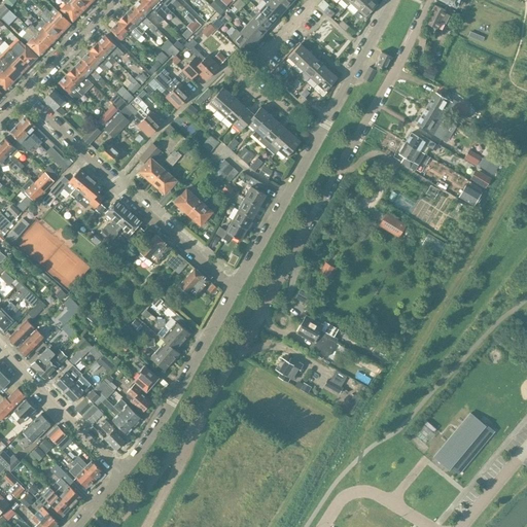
[(80,12),(66,0),(60,0),(65,5),(62,9),(72,21),(73,20),(75,20),(77,18),(76,15),(80,12)]
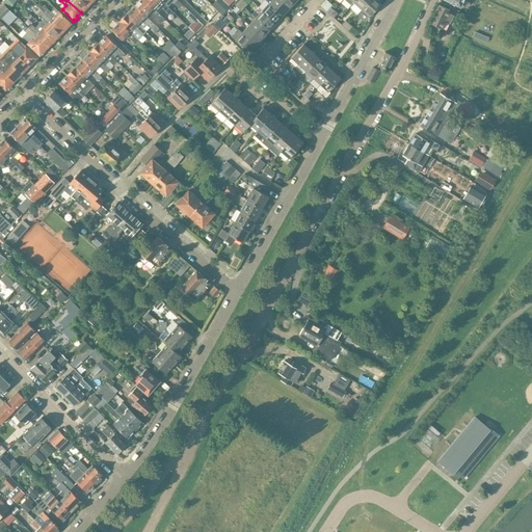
[(88,4),(84,0),(67,0),(81,12),(88,4)]
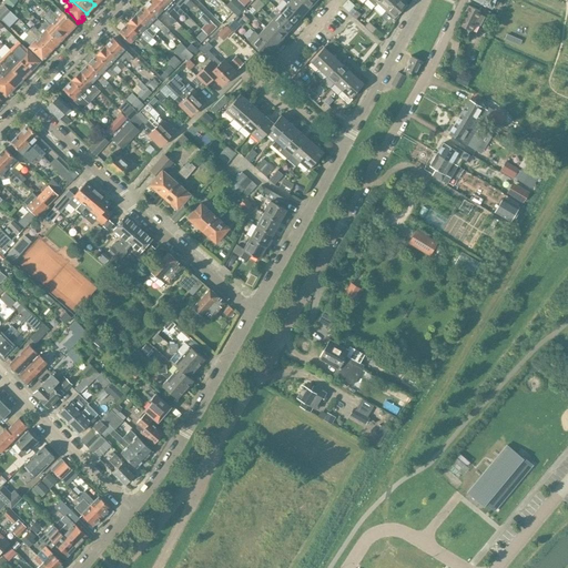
[(169,14),(154,0),(150,0),(144,7),(155,18),(160,13),(172,24),(175,21),(169,14)]
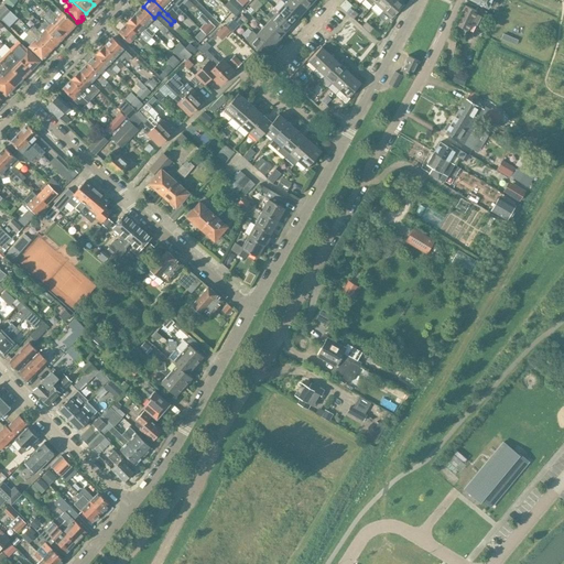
[(183,12),(177,7),(171,0),(170,0),(153,0),(167,14),(173,9),(180,15),(183,12)]
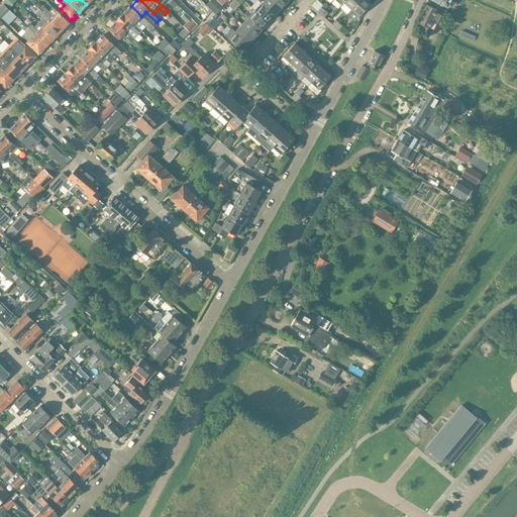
[(222,6),(216,0),(215,0),(210,0),(206,5),(215,13),(222,6)]
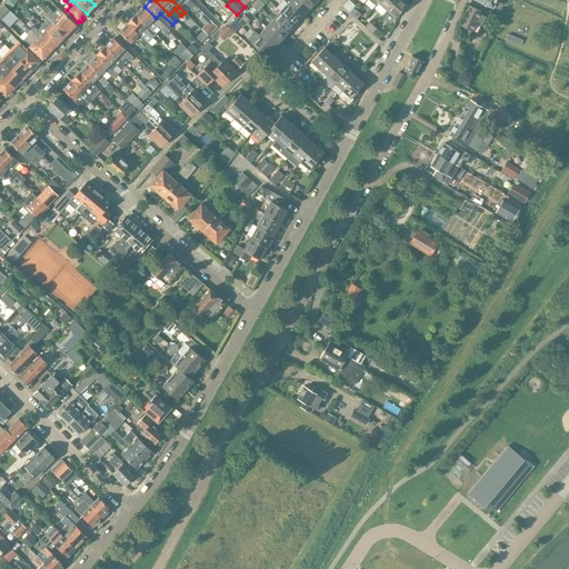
[(309,9),(299,0),(290,0),(288,3),(302,17),(309,9)]
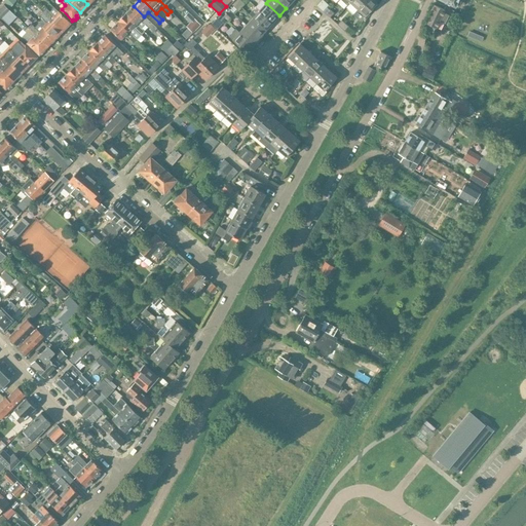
[(293,1),(291,0),(276,0),(286,8),(293,1)]
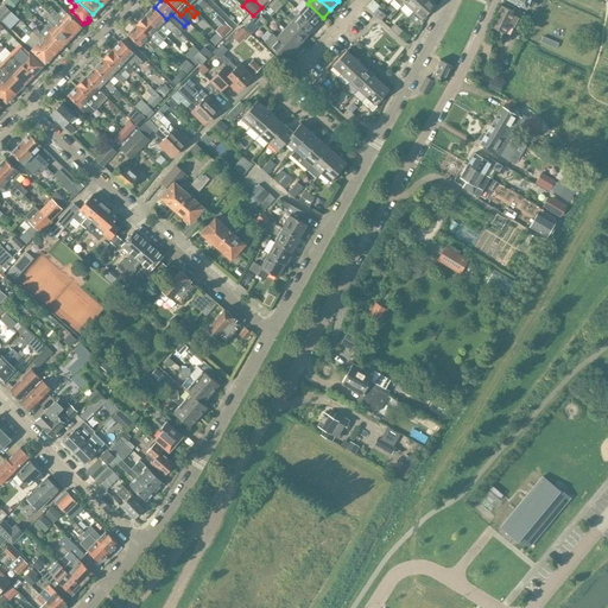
[(413,12),(423,0),(407,0),(405,4),(413,12)]
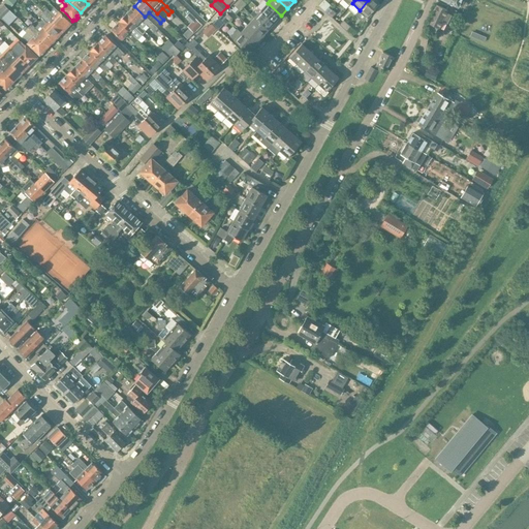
[(367,17),(379,3),(376,0),(368,0),(360,10),(367,17)]
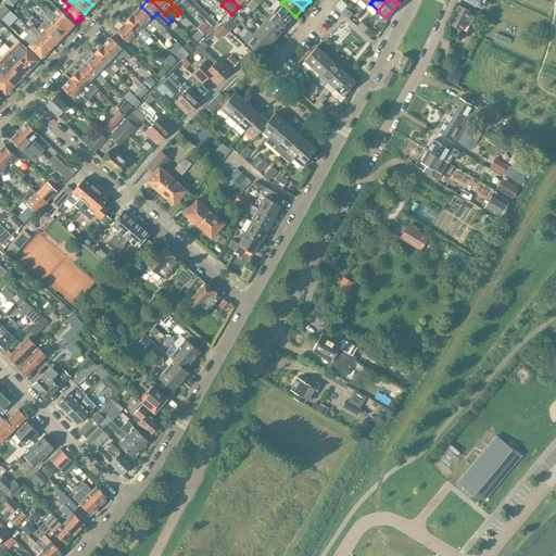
[(251,3),(243,11),(249,15),(255,8),(251,3)]
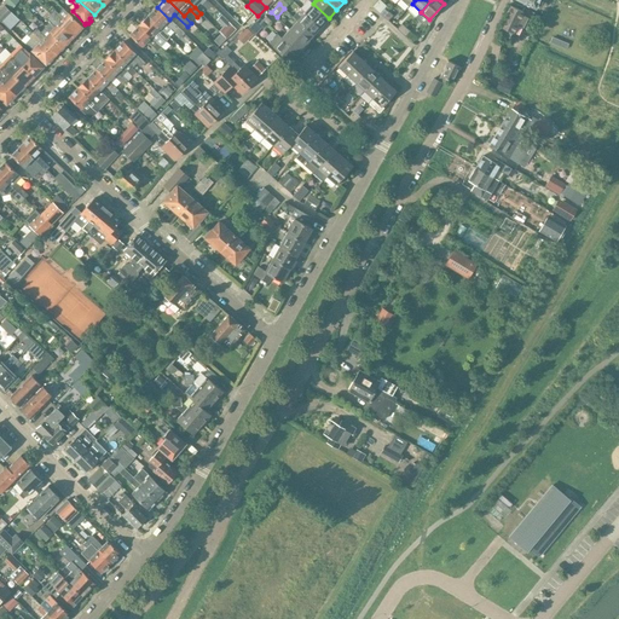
[(329,18),(313,4),(305,12),(320,27),(329,18)]
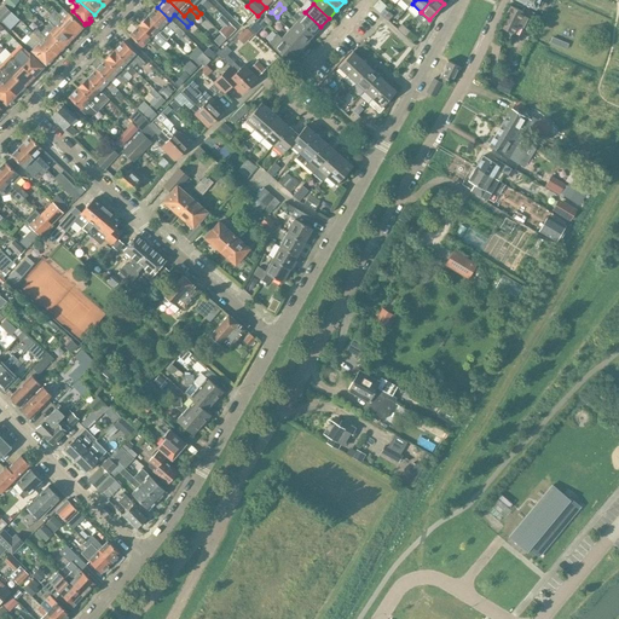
[(0,18),(4,23),(12,15),(4,6),(0,10),(0,18)]
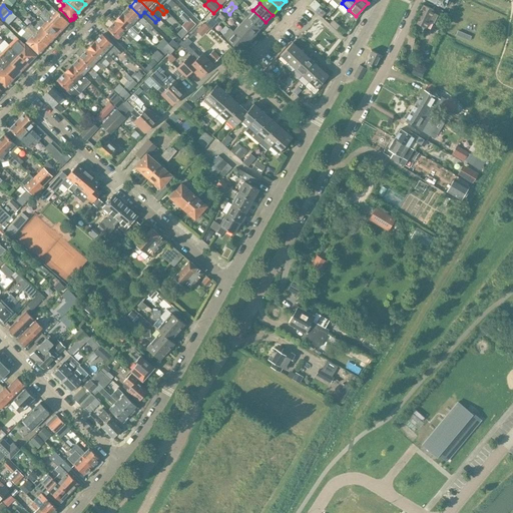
[(415,22),(413,26),(422,31),(424,26),(425,27),(430,29),(433,22),(437,14),(440,16),(442,11),(434,7),(434,8),(434,9),(433,10),(423,5),(415,22)]
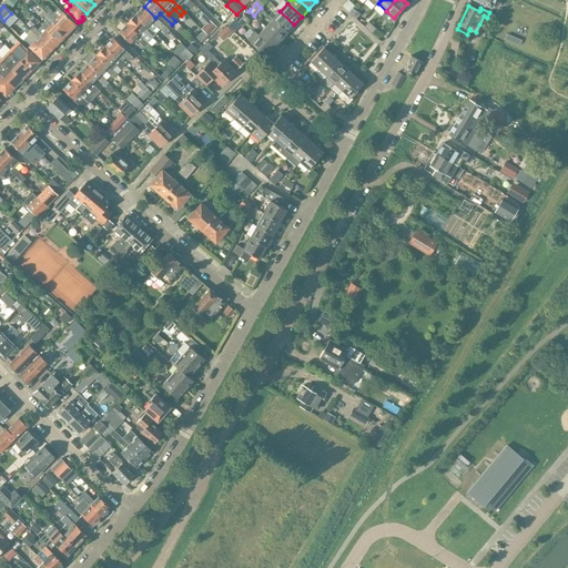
[(170,32),(155,18),(144,7),(137,14),(152,31),(158,27),(166,36),(170,32)]
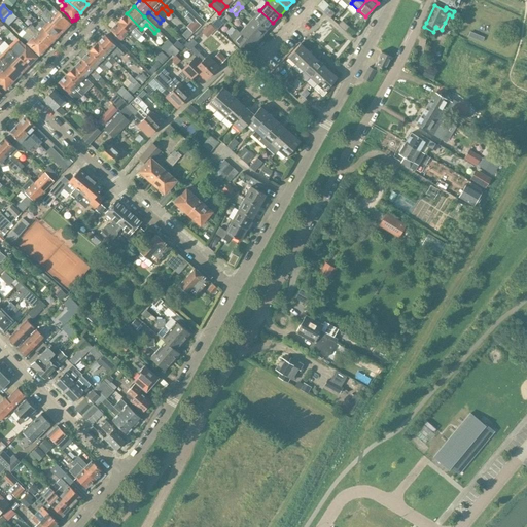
[(70,24),(54,8),(49,12),(44,7),(40,10),(42,12),(62,31),(66,27),(67,28),(69,26),(69,25),(70,24)]
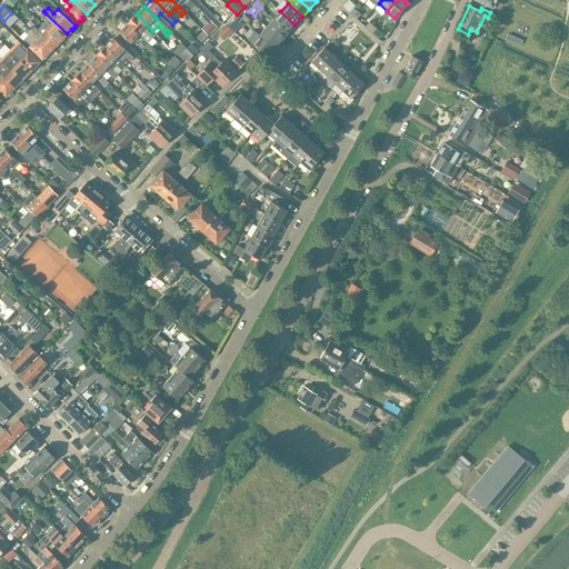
[(295,25),(280,11),(273,19),(288,32),(295,25)]
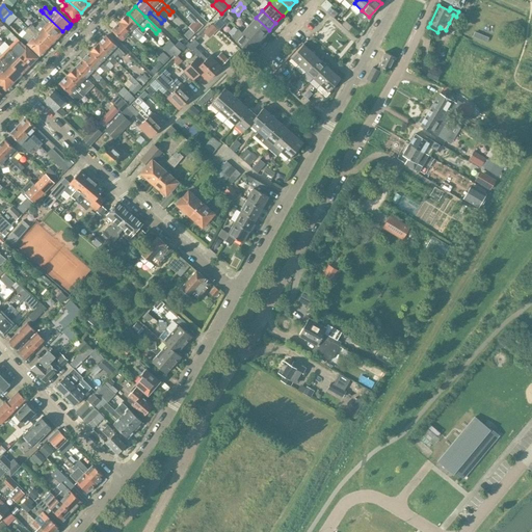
[(62,31),(43,12),(40,17),(44,20),(38,24),(54,40),(62,31)]
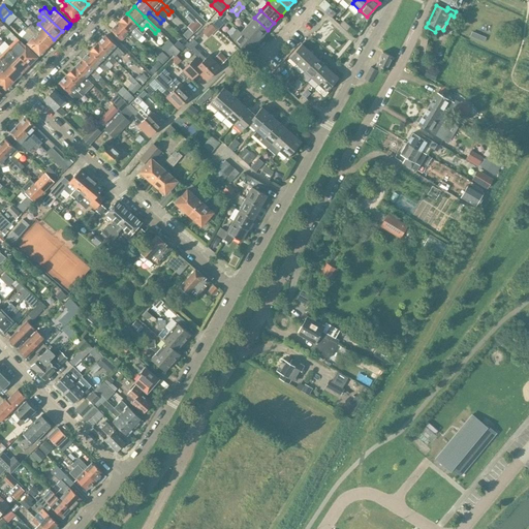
[(232,19),(226,12),(222,16),(229,22),(232,19)]
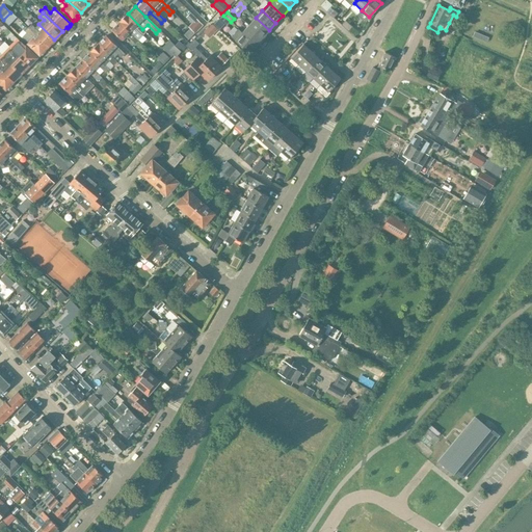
[(128,14),(120,22),(130,32),(138,40),(147,32),(142,29),(128,14)]
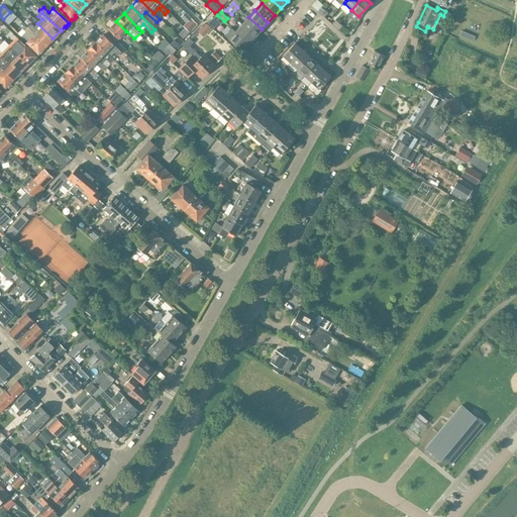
[(196,24),(191,19),(185,13),(181,17),(187,22),(184,26),(189,32),(196,24)]
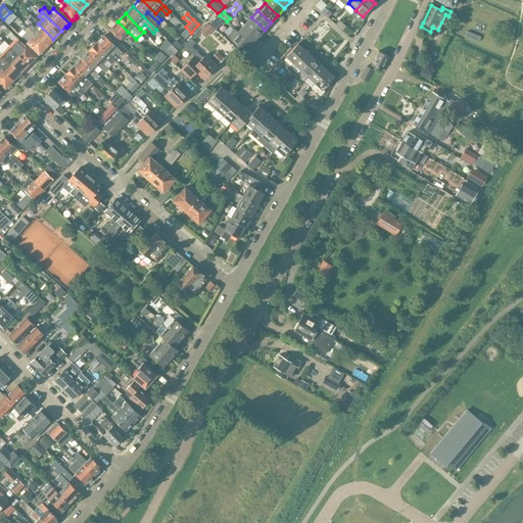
[(227,21),(220,15),(217,18),(223,25),(227,21)]
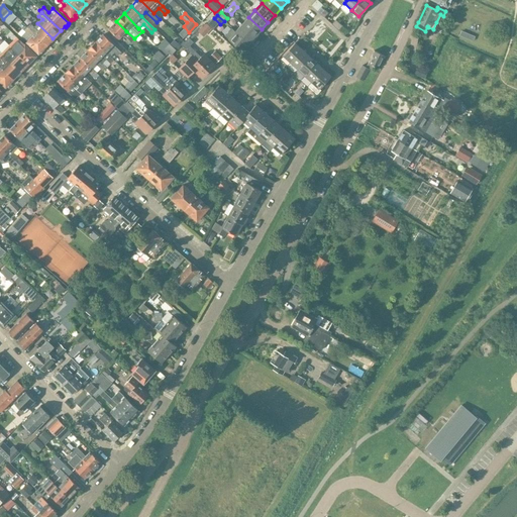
[(262,29),(248,17),(241,24),(254,36),(262,29)]
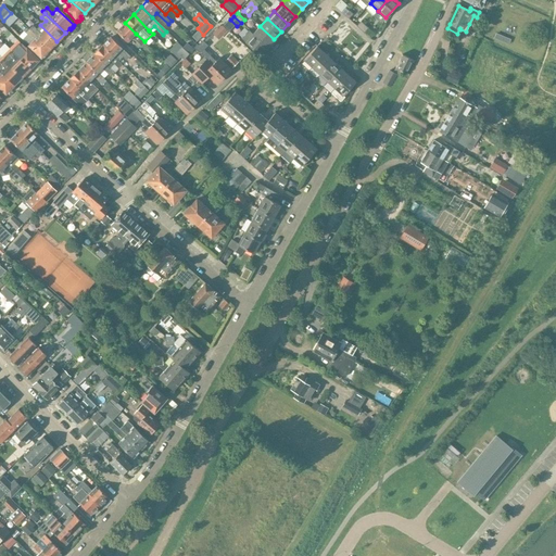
[(144,41),(136,34),(125,23),(116,32),(127,42),(133,37),(141,46),(144,41)]
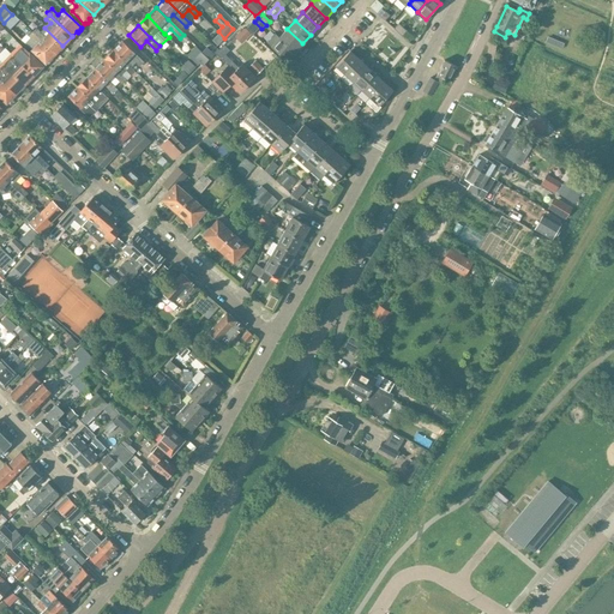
[(62,46),(44,28),(41,32),(36,29),(32,34),(54,54),(62,46)]
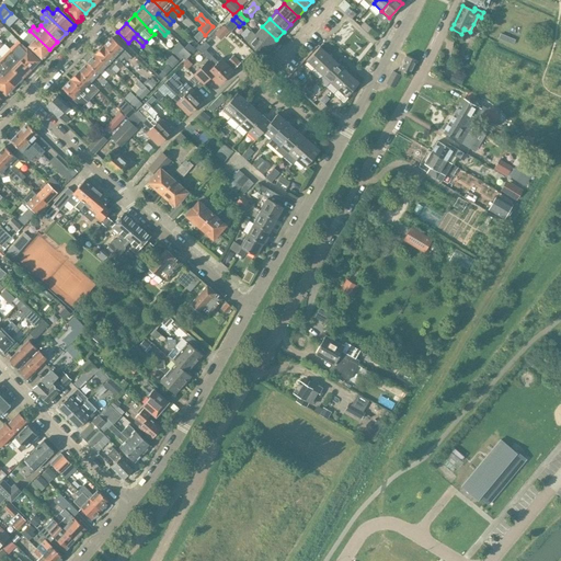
[(276,39),(262,26),(255,34),(270,47),(276,39)]
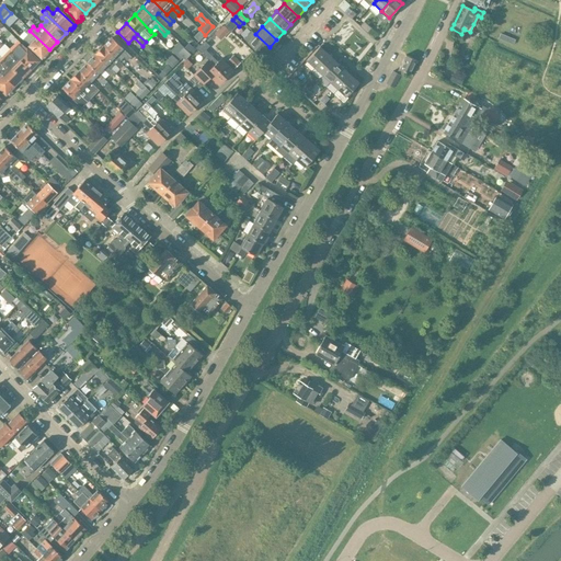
[(49,49),(30,31),(26,34),(27,35),(23,39),(42,58),(43,57),(44,57),(46,55),(46,54),(49,49)]
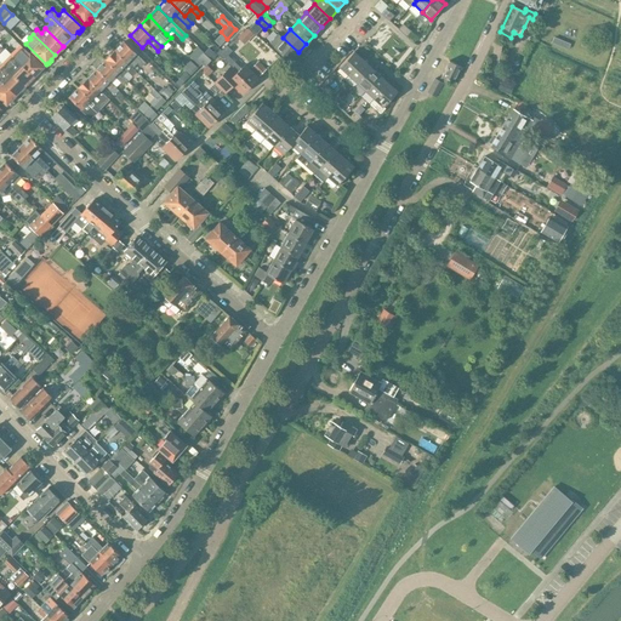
[(227,39),(221,34),(215,40),(220,45),(227,39)]
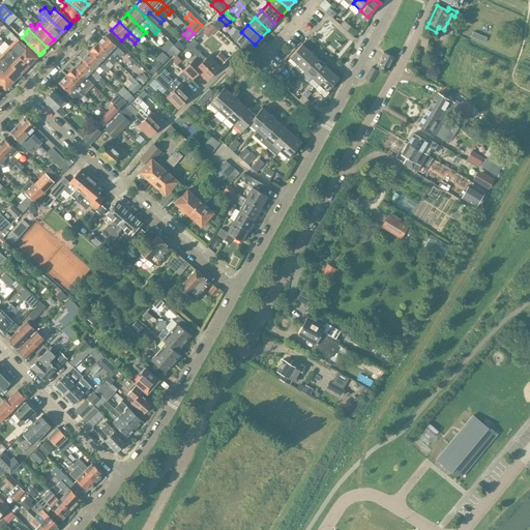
[(255,45),(241,32),(237,29),(230,36),(247,53),(255,45)]
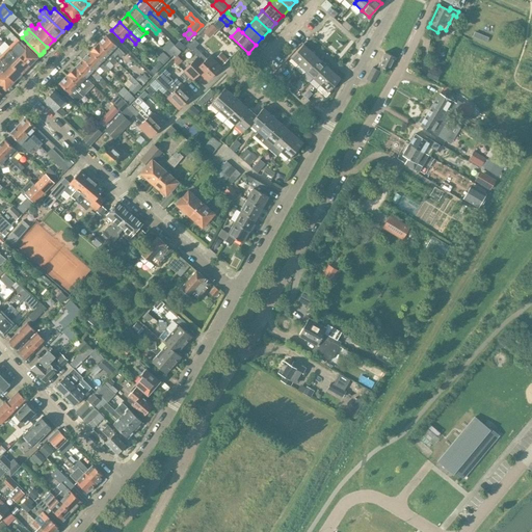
[(125,54),(106,36),(98,44),(113,58),(117,54),(122,57),(125,54)]
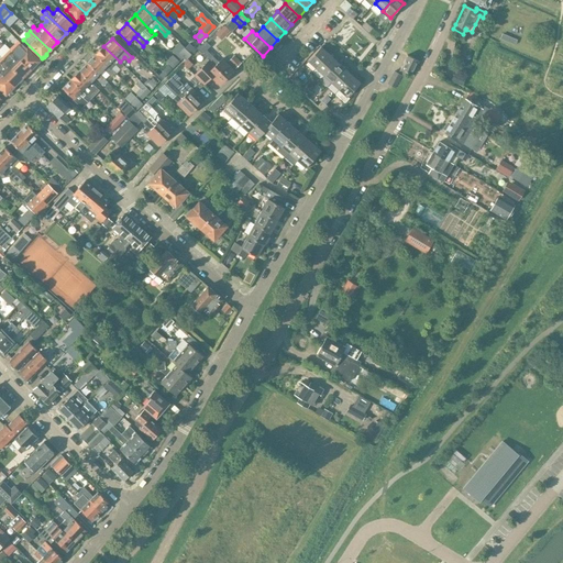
[(234,70),(222,58),(218,63),(208,52),(211,48),(207,43),(199,51),(208,59),(227,78),(234,70)]
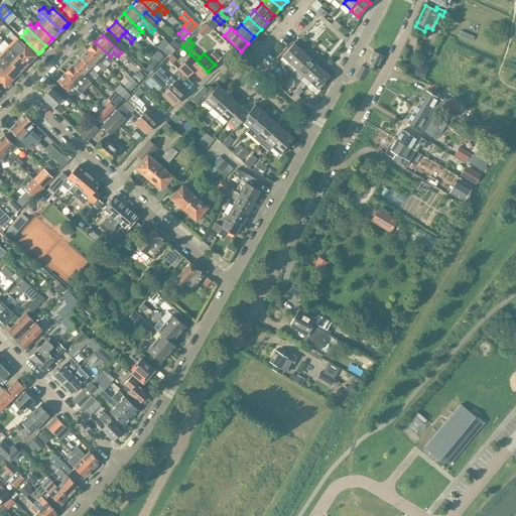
[(35,56),(24,45),(20,50),(13,42),(9,46),(28,63),(31,60),(32,60),(34,58),(34,57),(35,56)]
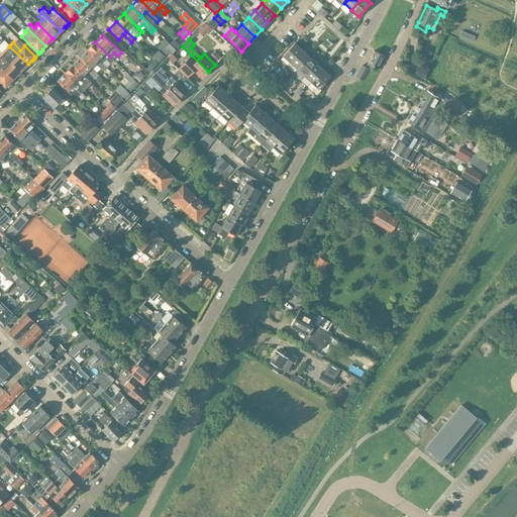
[(110,57),(95,42),(88,50),(106,68),(114,61),(110,57)]
